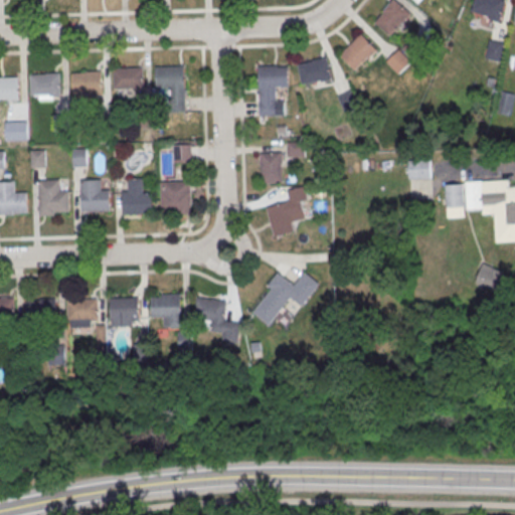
[(475,0),(472,12),(499,21),(506,0),(505,0),(475,0)]
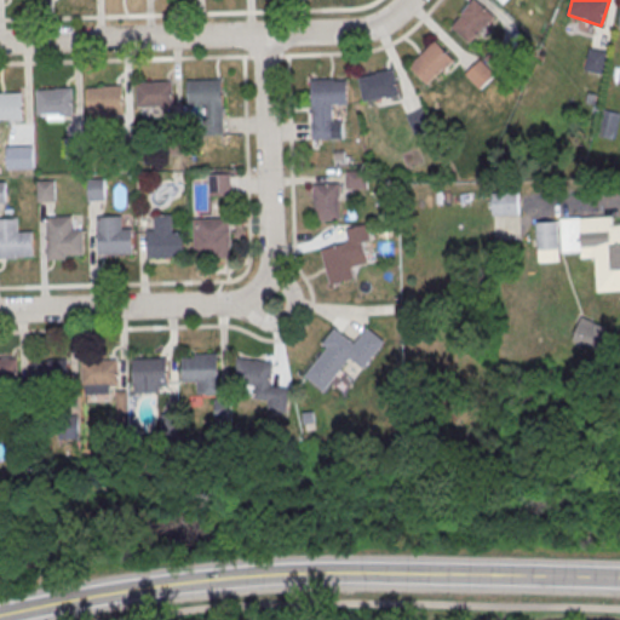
[(461,17),(475,1),(495,19),(471,47),(452,32),(464,18),(461,17)]
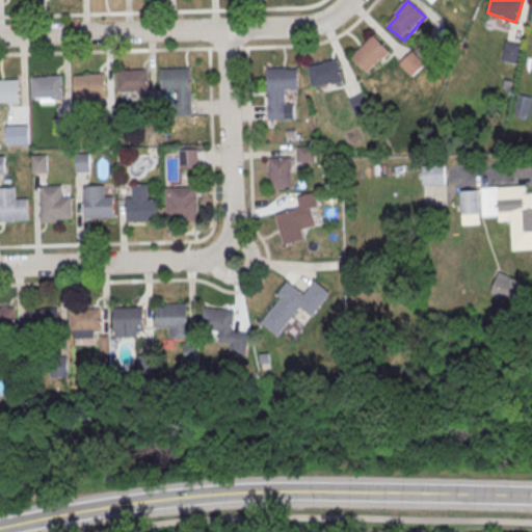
[(390,52),(375,34),(351,55),(366,72),(390,52)]
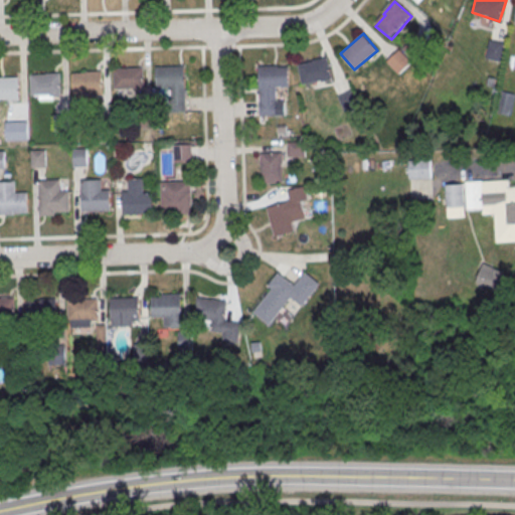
[(503,41),(489,41),(488,59),(502,60),(503,41)]
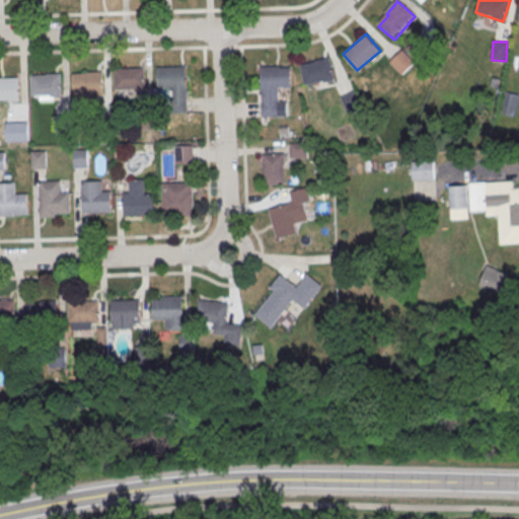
[(415,62),(402,50),(389,62),(401,74),(415,62)]
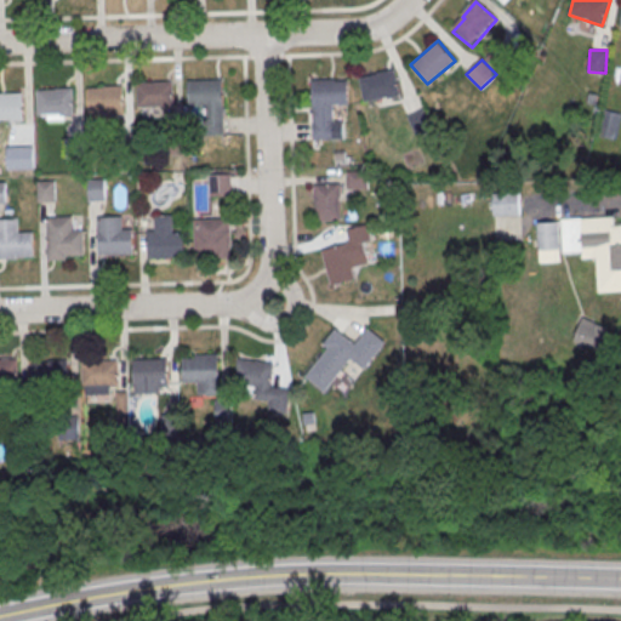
[(360,81),(365,106),(400,97),(396,73),(360,81)]
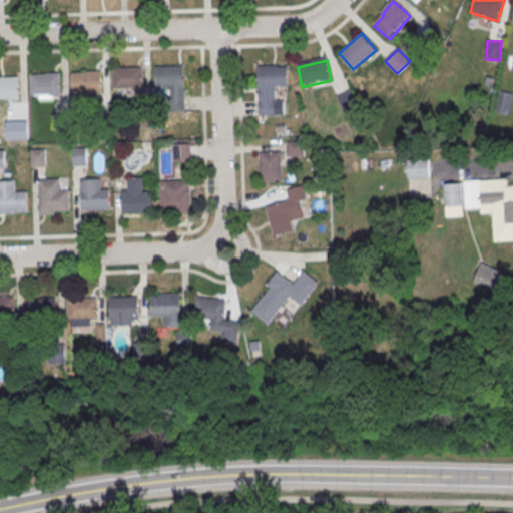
[(154,67),(183,66),(184,87),(154,88),(154,67)]
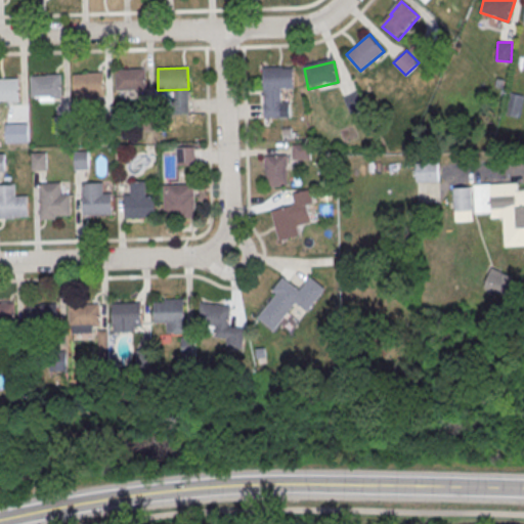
[(116,71),(145,70),(146,91),(117,92),(116,71)]
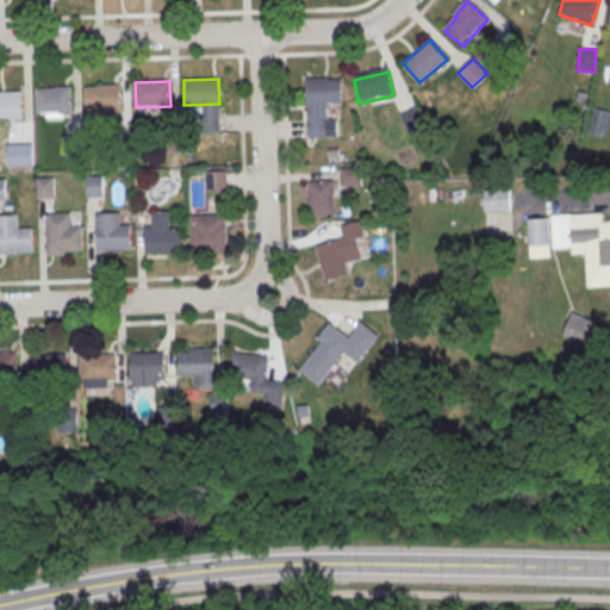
[(307,82),(309,141),(328,141),(328,106),(343,106),(342,82),(329,83),(329,81),(307,82)]
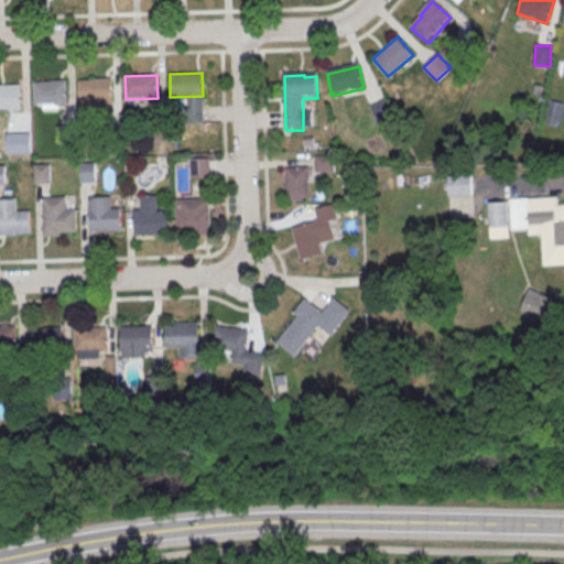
[(78,78),(110,77),(111,100),(79,101),(78,78)]
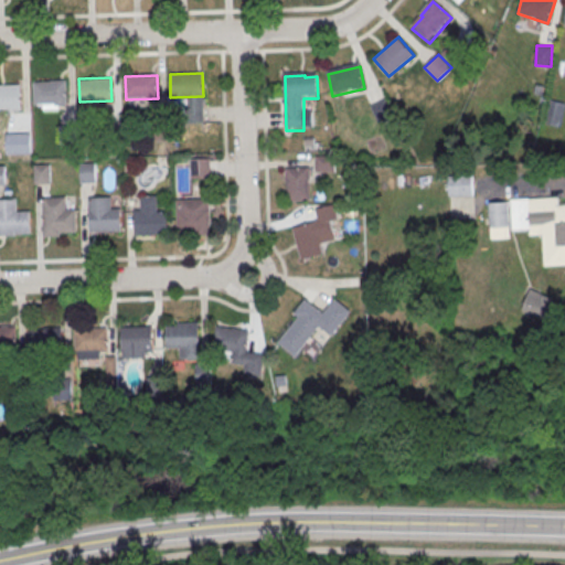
[(33,81),(65,80),(66,103),(34,104),(33,81)]
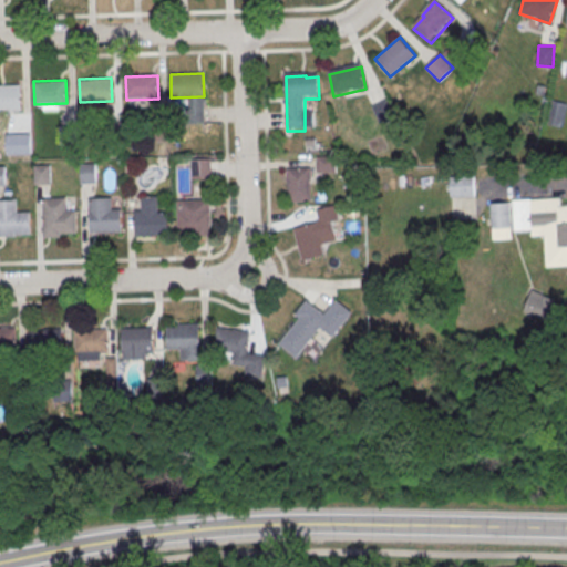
[(0,83),(20,83),(20,106),(0,106),(0,83)]
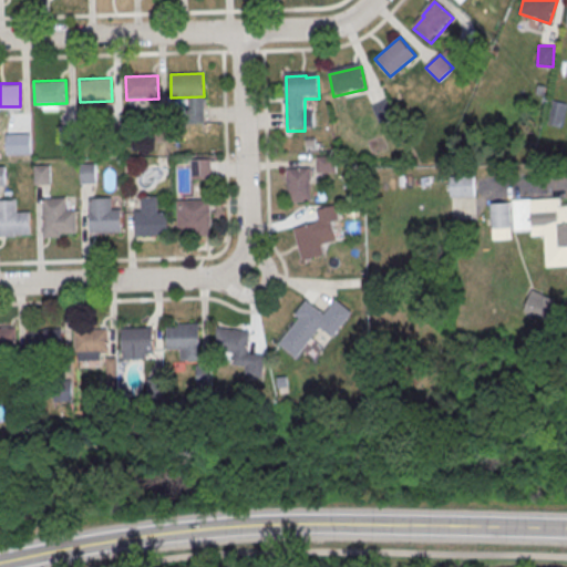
[(372,105),(380,124),(394,119),(387,100),(372,105)]
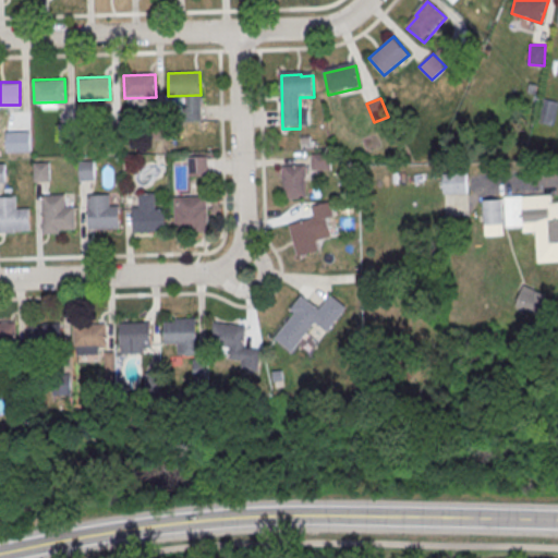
[(148,124),(166,123),(167,143),(148,143),(148,124)]
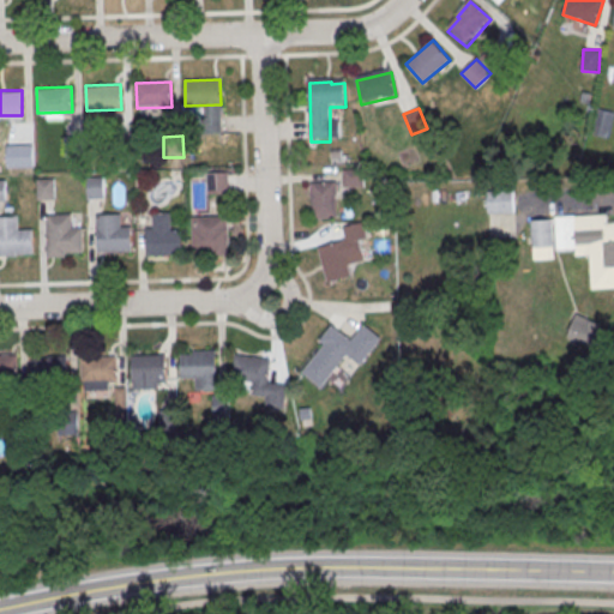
[(13,144),(34,143),(34,164),(14,164),(13,144)]
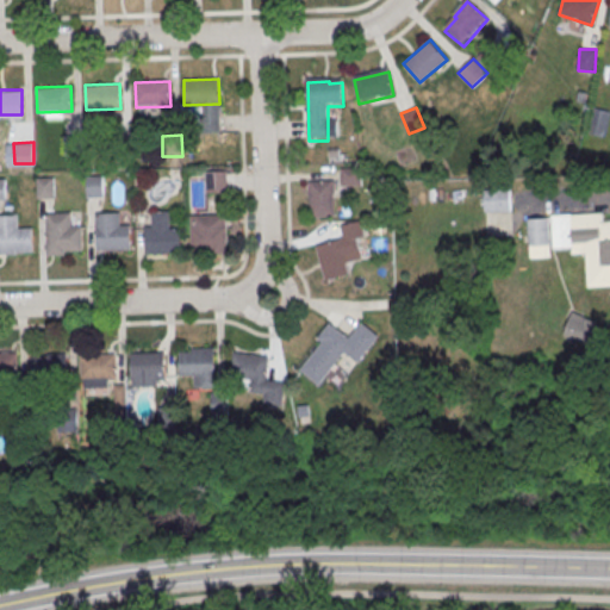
[(341,170),(361,170),(362,188),(342,188),(341,170)]
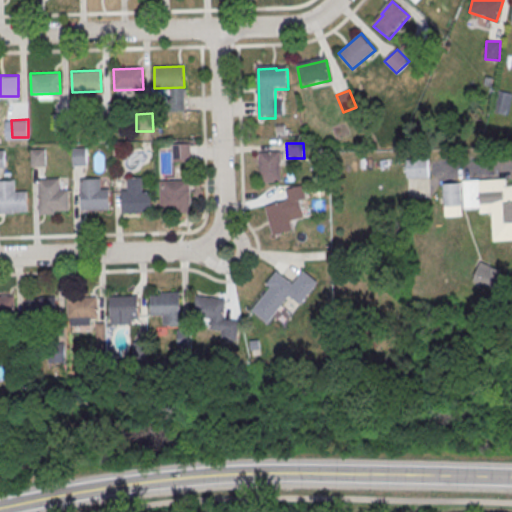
[(173,147),(190,147),(190,165),(174,165),(173,147)]
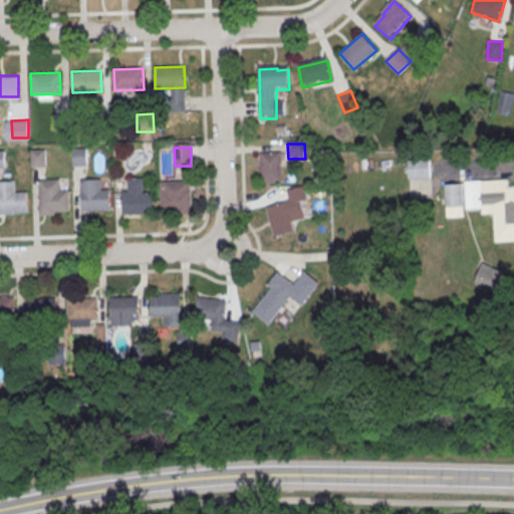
[(71,151),(88,150),(88,168),(72,169),(71,151)]
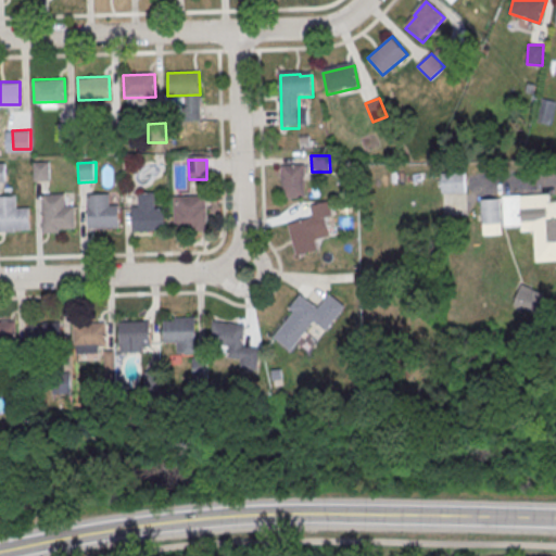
[(33,165),(50,164),(51,184),(33,185),(33,165)]
